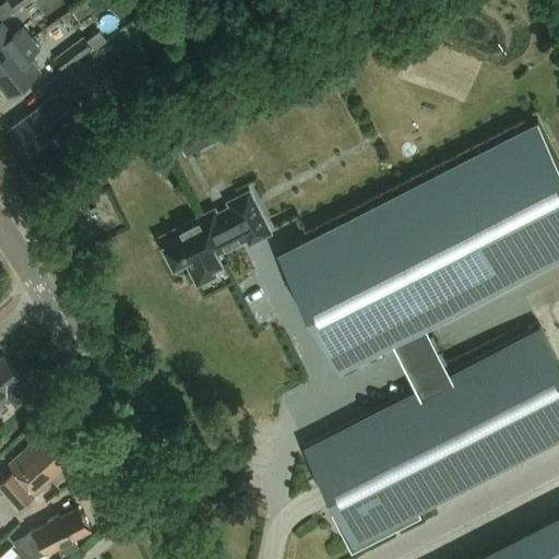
[(8,0),(16,11),(30,0),(8,0)]
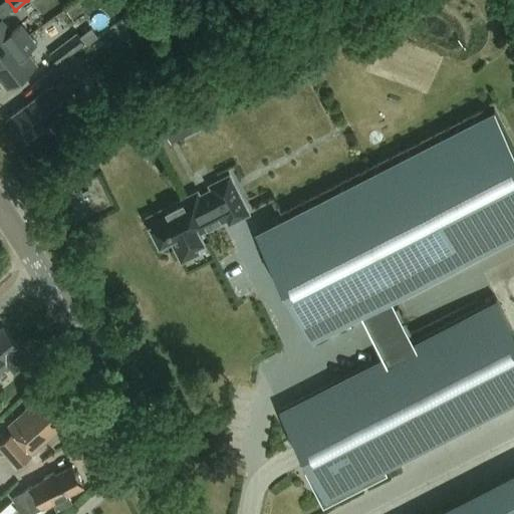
[(0,19),(0,57),(28,37),(19,25),(9,32),(0,19)]
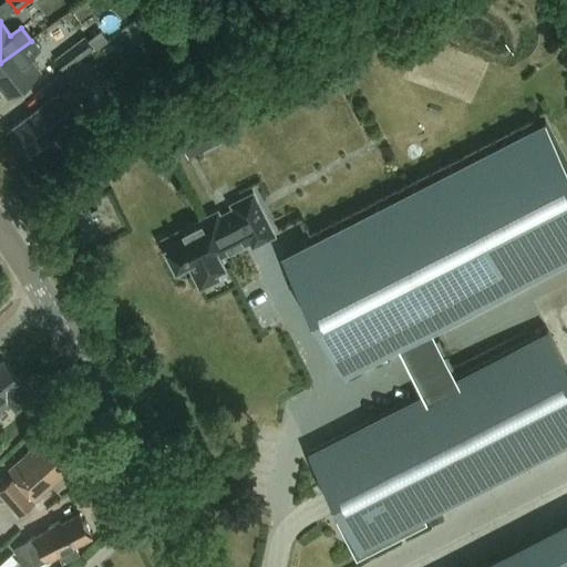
[(64,71),(94,49),(85,38),(55,59),(64,71)]
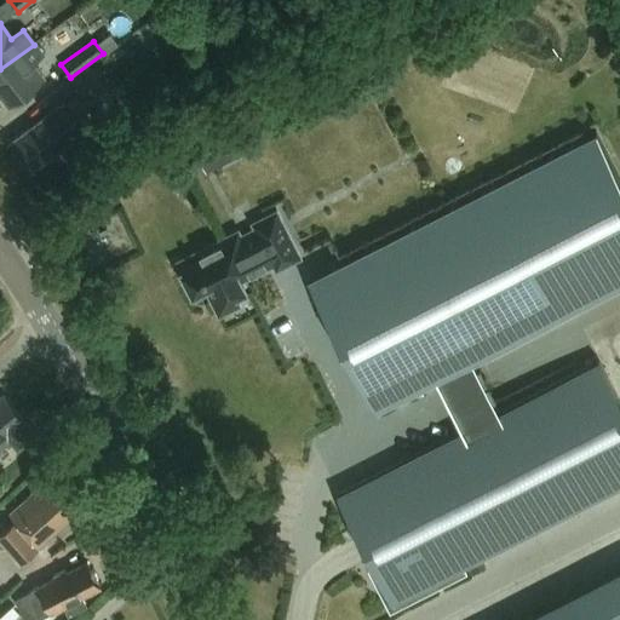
[(34,45),(0,69),(0,96),(7,105),(42,79),(32,64),(42,56),(34,45)]
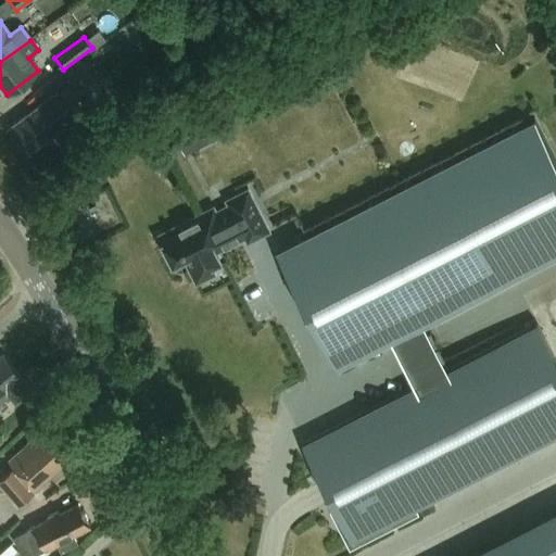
[(54,95),(8,129),(26,154),(103,98),(92,84),(62,105),(54,95)]
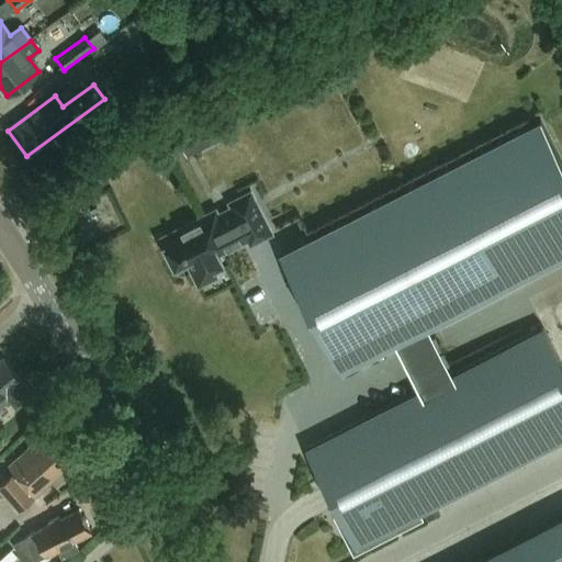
[(212,117),(178,130),(187,154),(221,141),(212,117)]
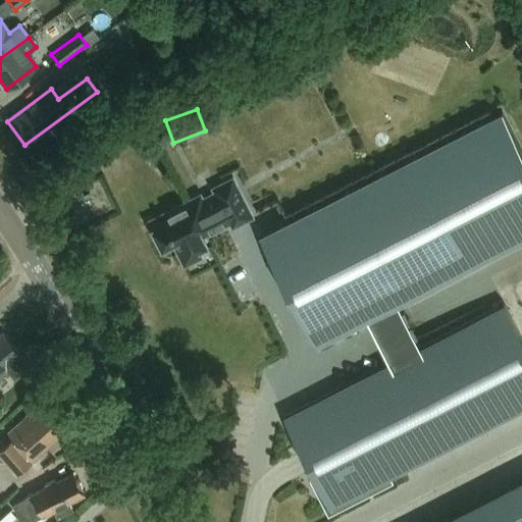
[(262,239),(318,349),(369,323),(392,367),(422,351),(400,307),(521,244),(521,151),(504,115),(262,239)]
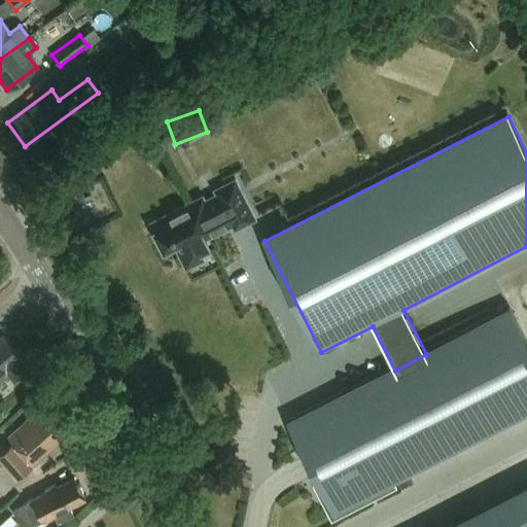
[(202,199),(151,224),(165,249),(174,244),(182,259),(186,268),(202,259),(198,251),(207,247),(203,239),(214,233),(233,223),(235,229),(253,219),(234,182),(216,191),(218,196),(204,203),(202,199)]
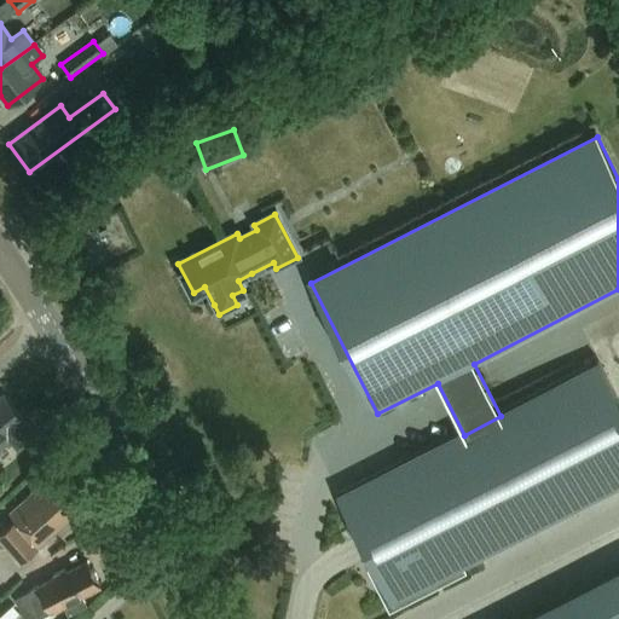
[(464,435),(340,498),(392,601),(618,484),(618,401),(600,365),(501,416),(464,435)]
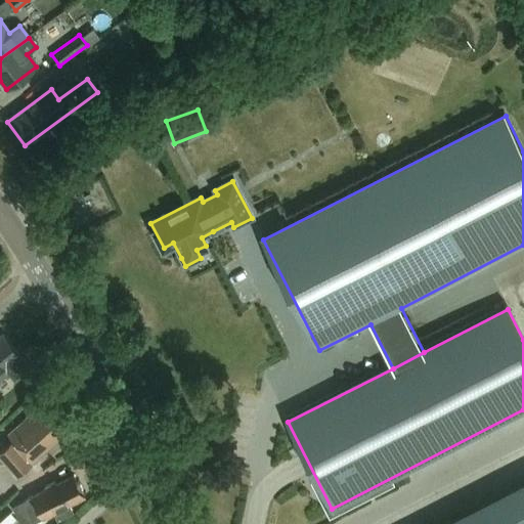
[(0,379),(8,373),(13,379),(30,366),(3,334),(0,336),(0,379)]
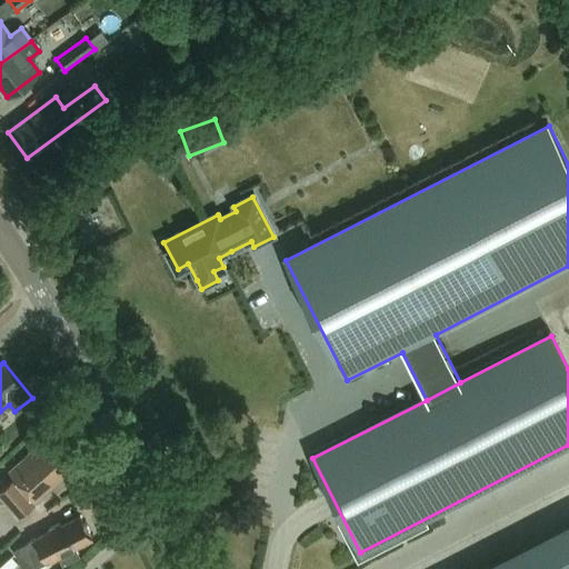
[(31,455),(10,473),(16,479),(0,492),(0,493),(20,517),(63,479),(60,477),(75,465),(53,441),(35,458),(31,455)]
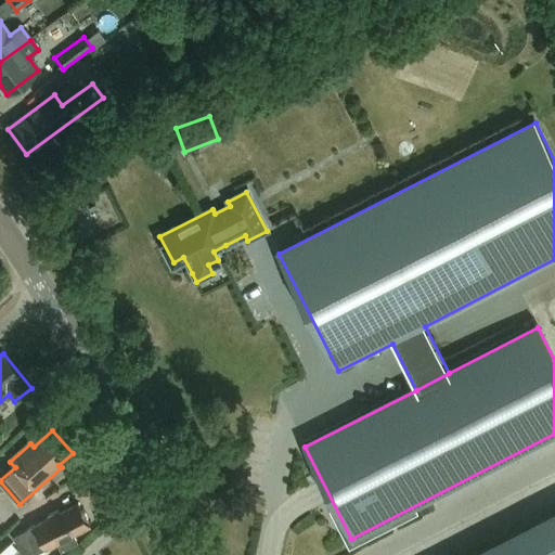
[(85,515),(81,512),(77,504),(59,514),(57,512),(48,517),(49,518),(46,520),(23,532),(13,537),(22,554),(34,554),(57,543),(61,551),(77,543),(73,536),(89,527),(88,524),(87,519),(85,515)]
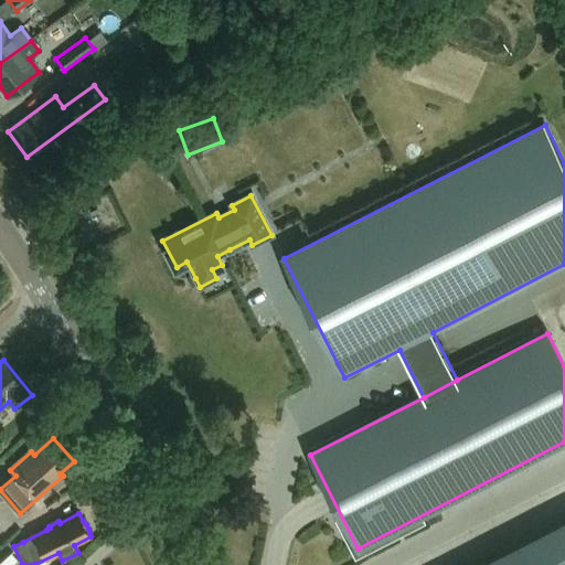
[(564,564),(564,524),(484,564),(564,564)]
